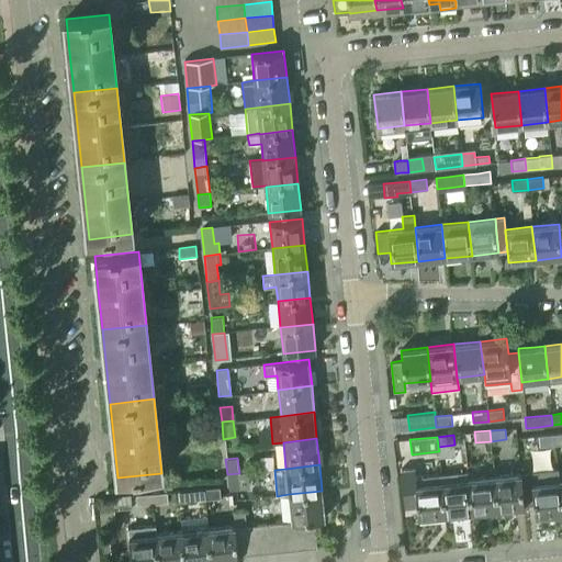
[(445,516),(440,475),(415,478),(414,468),(401,470),(405,508),(417,507),(418,518),(445,516)]
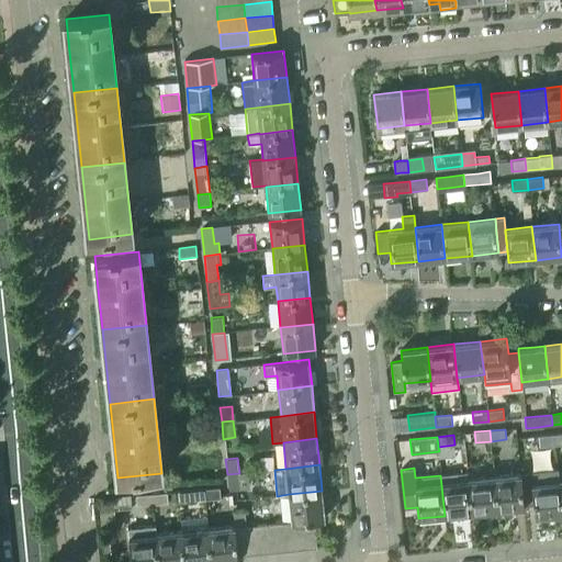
[(558,470),(530,473),(532,484),(536,517),(561,514),(559,481),(558,470)]
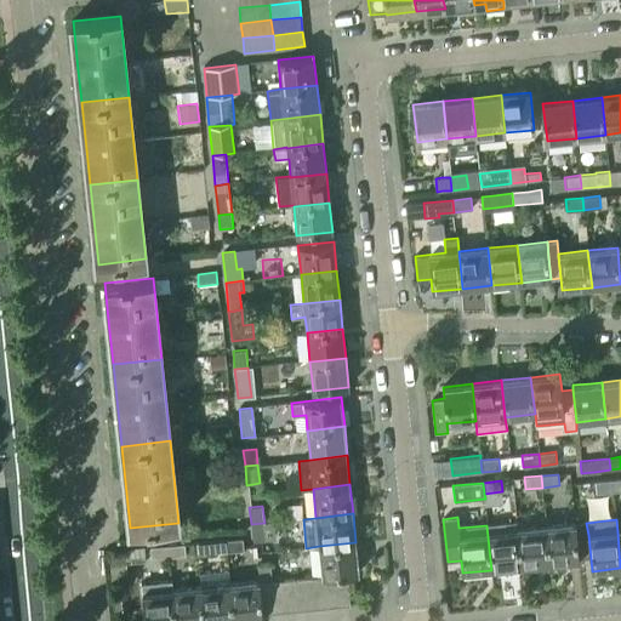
[(522,567),(517,530),(516,522),(486,525),(491,570),(522,567)]
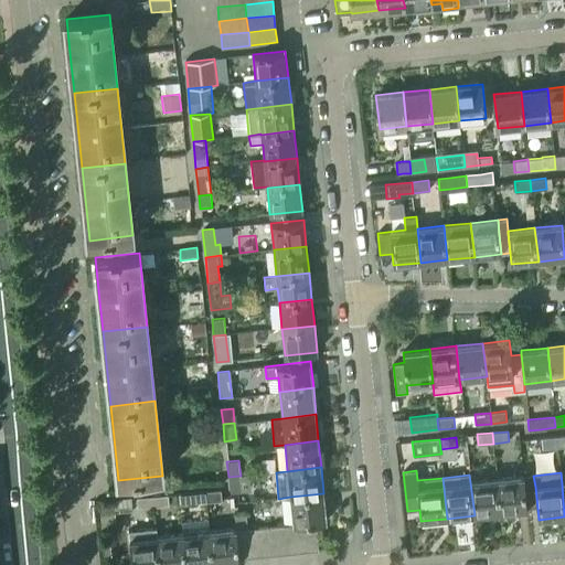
[(241,476),(228,477),(231,493),(251,491),(249,476),(241,476)]
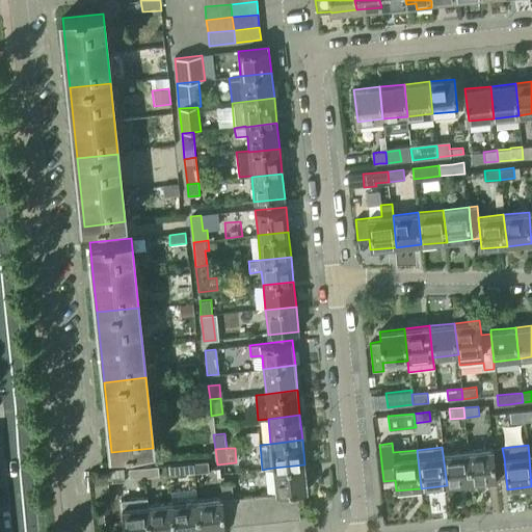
[(469,451),(472,482),(497,480),(494,448),(469,451)]
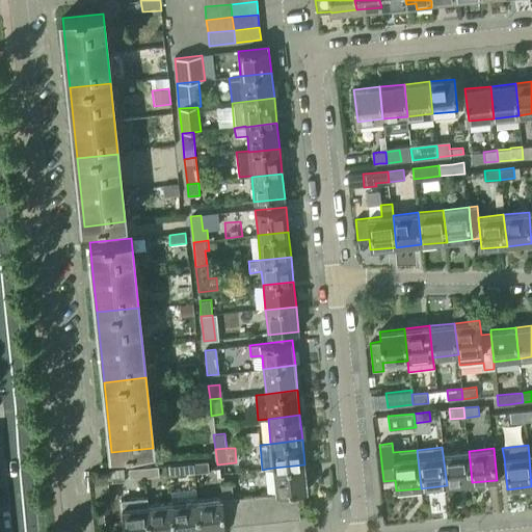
[(447,485),(472,482),(469,451),(443,454),(447,485)]
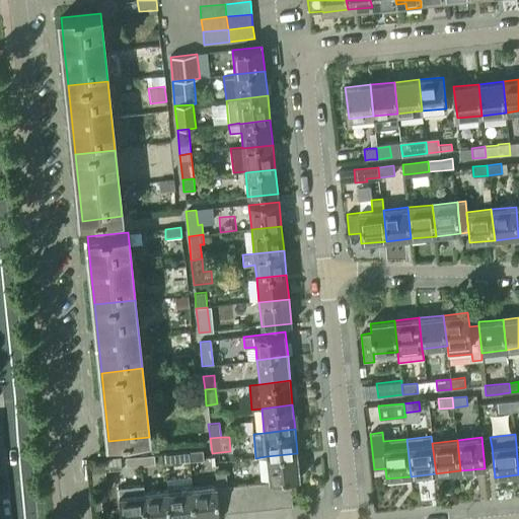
[(190,452),(191,462),(204,461),(203,451),(190,452)]
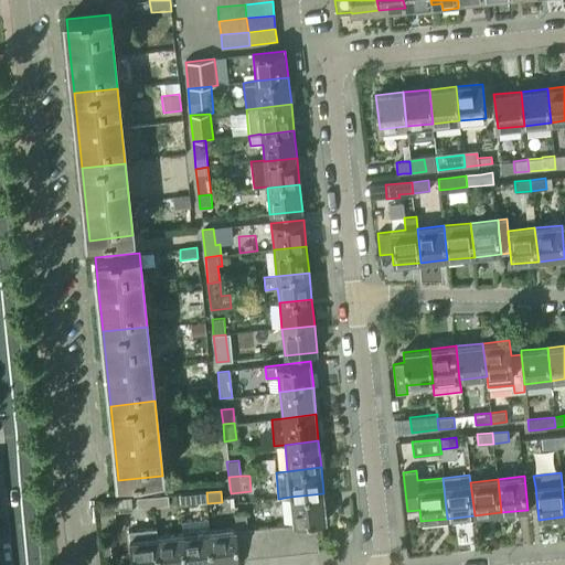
[(191,504),(208,503),(206,492),(190,493),(191,504)]
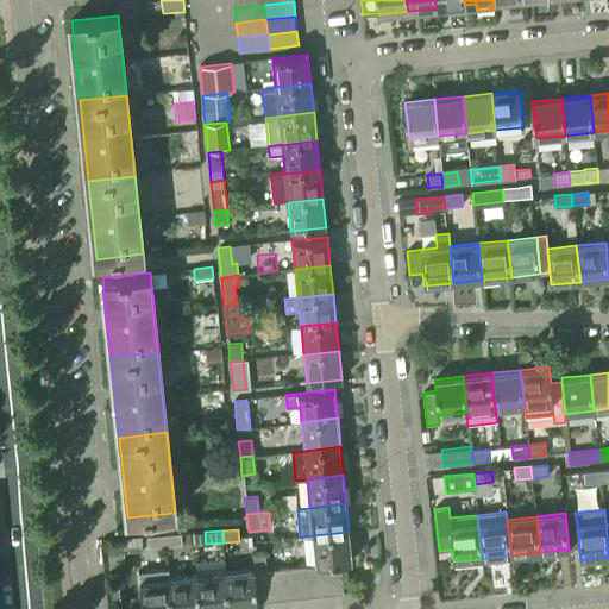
[(349,532),(313,535),(315,565),(326,564),(340,562),(352,560),(349,532)]
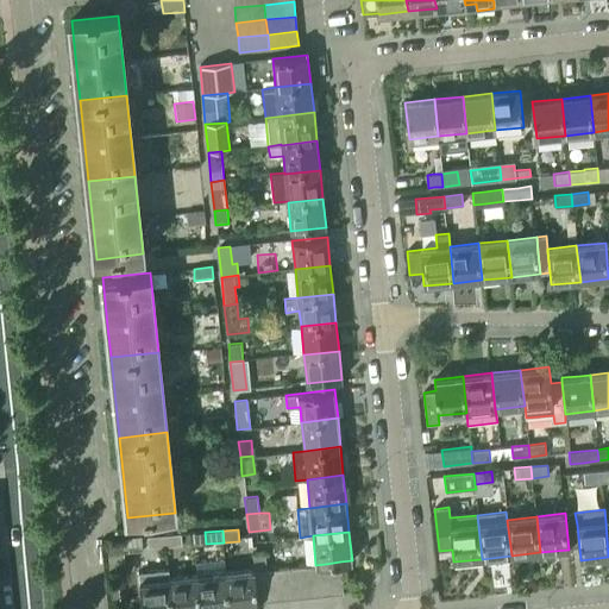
[(164,534),(165,547),(183,545),(182,533),(164,534)]
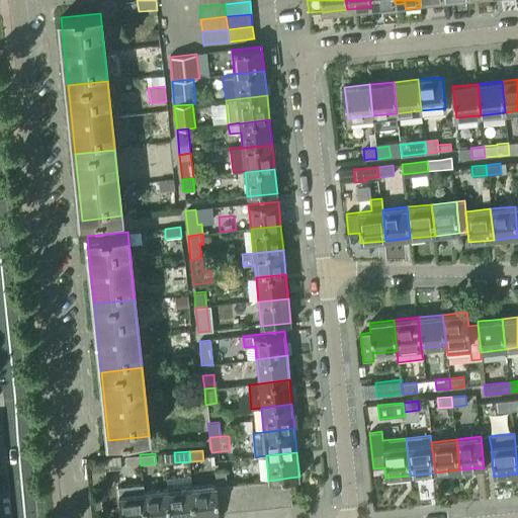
[(126,466),(141,465),(140,454),(125,456),(126,466)]
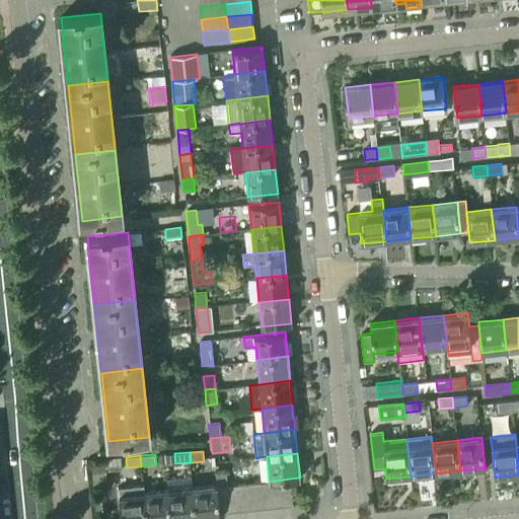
[(107,484),(105,467),(92,468),(93,486),(107,484)]
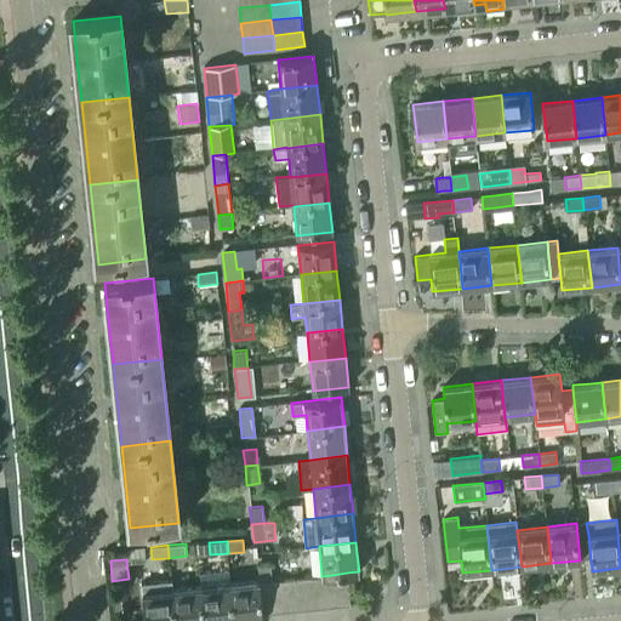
[(269,564),(257,565),(258,580),(261,580),(261,582),(271,581),(269,564)]
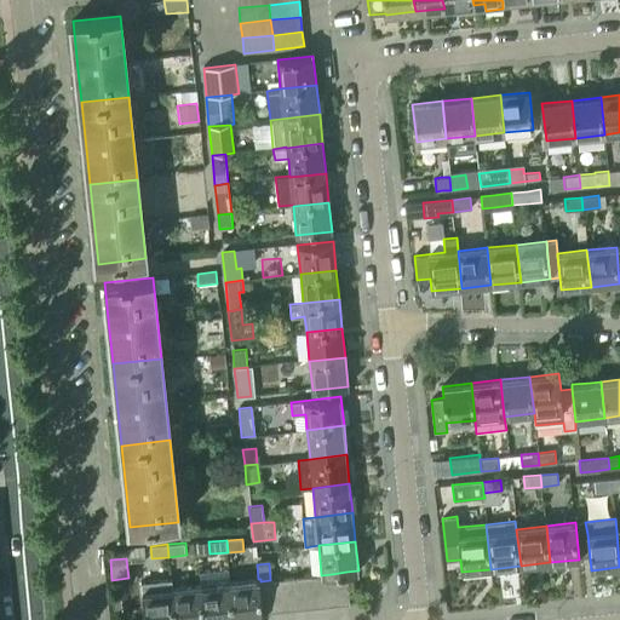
[(229,568),(200,570),(201,585),(204,619),(231,619),(234,619),(230,583),(229,568)]
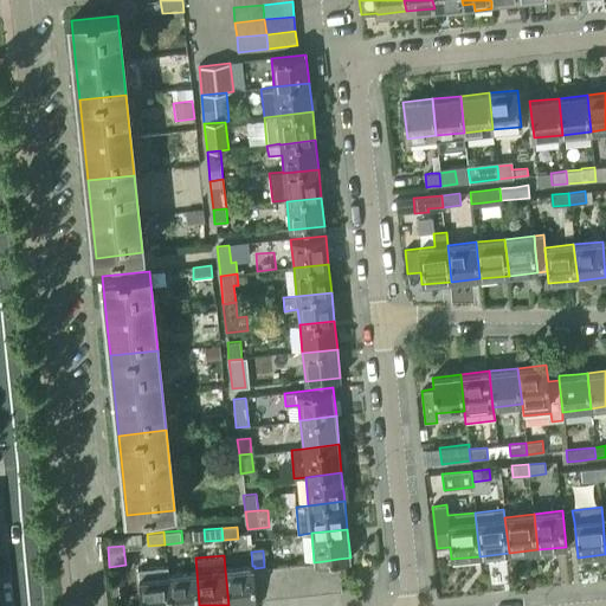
[(339,559),(324,561),(328,592),(342,590),(339,559)]
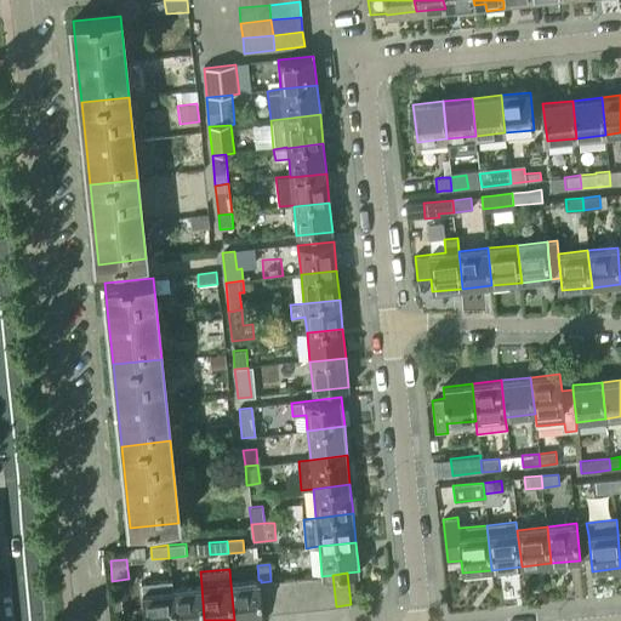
[(322,576),(318,576),(322,608),(336,607),(332,575),(322,576)]
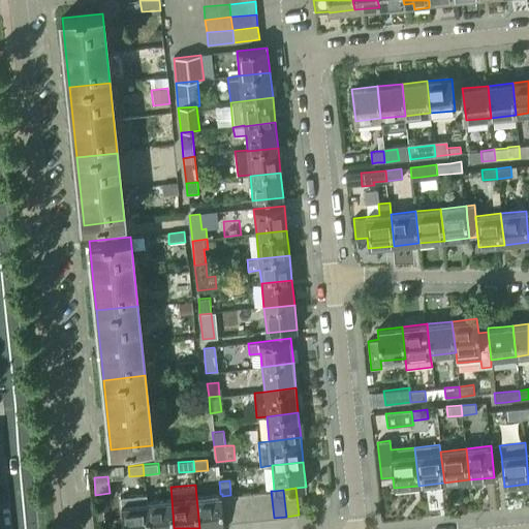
[(271,491),(259,493),(261,519),(274,518),(271,491)]
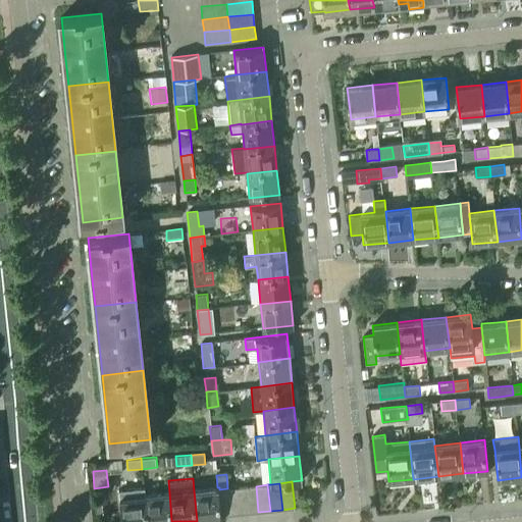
[(256,486),(244,487),(246,513),(258,512),(256,486)]
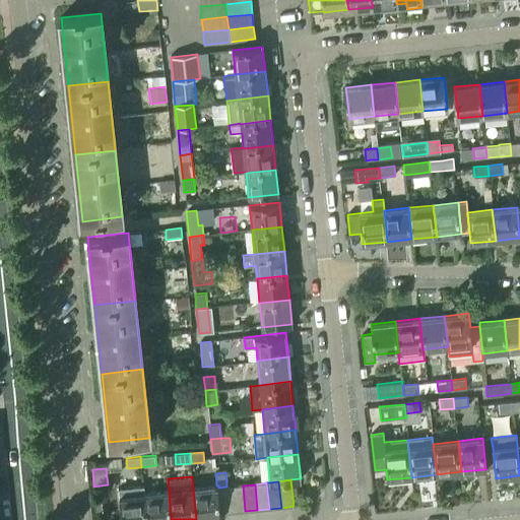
[(216,485),(193,489),(196,519),(221,517),(220,514),(218,488),(218,485),(216,485)]
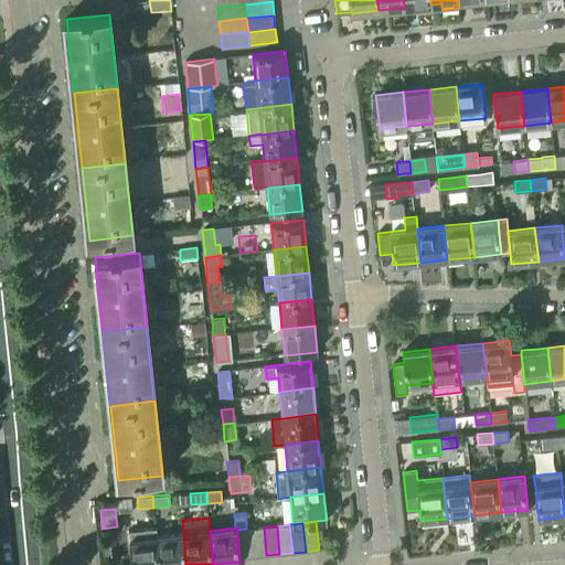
[(264,528),(251,529),(253,556),(266,555),(264,528)]
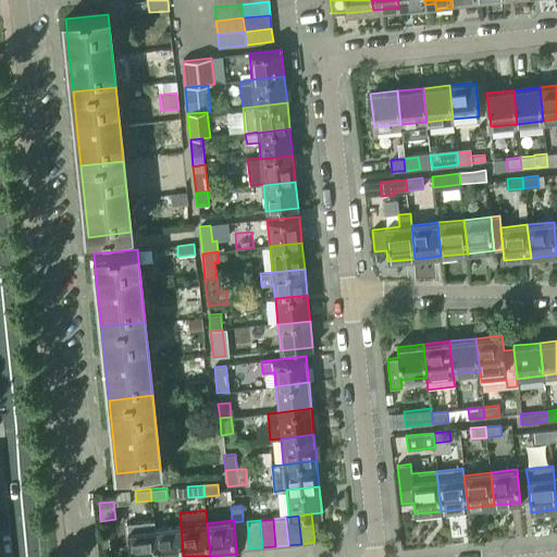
[(153,521),(126,523),(127,531),(130,556),(156,556),(153,529),(153,521)]
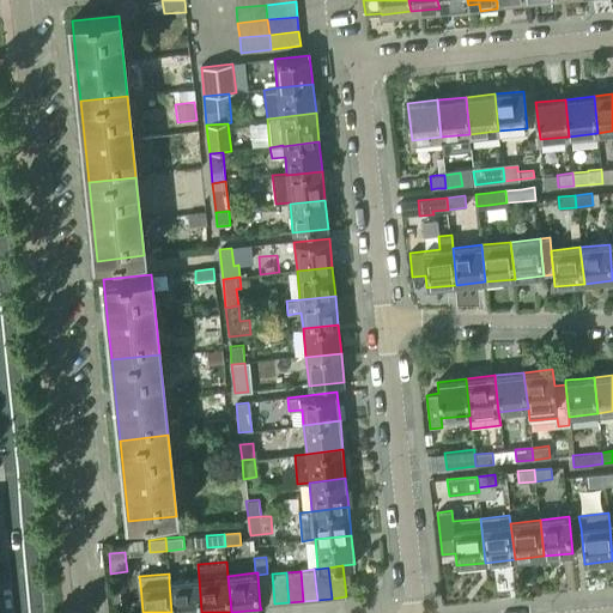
[(267,574),(258,575),(260,606),(274,604),(272,574),(267,574)]
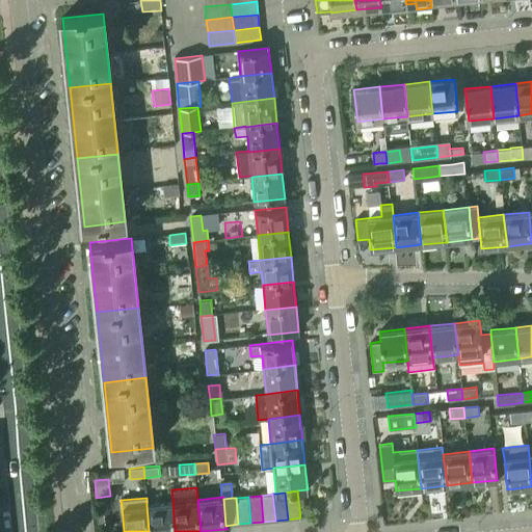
[(175,531),(173,502),(147,505),(149,531),(175,531)]
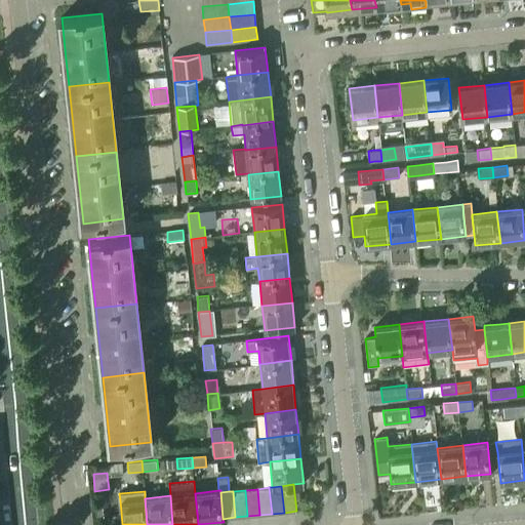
[(95,516),(103,516),(102,506),(94,507),(95,516)]
